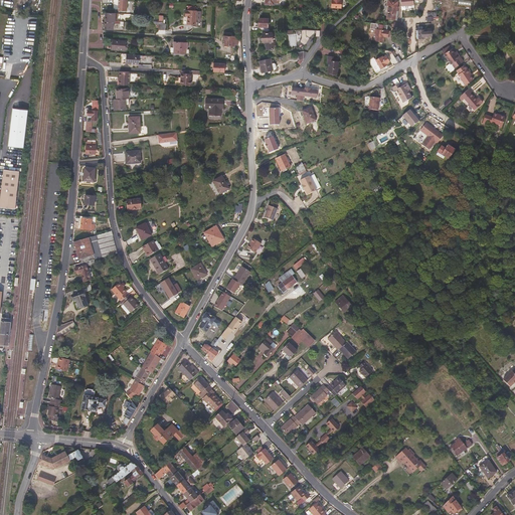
[(127,11),(128,0),(119,0),(119,11),(127,11)]
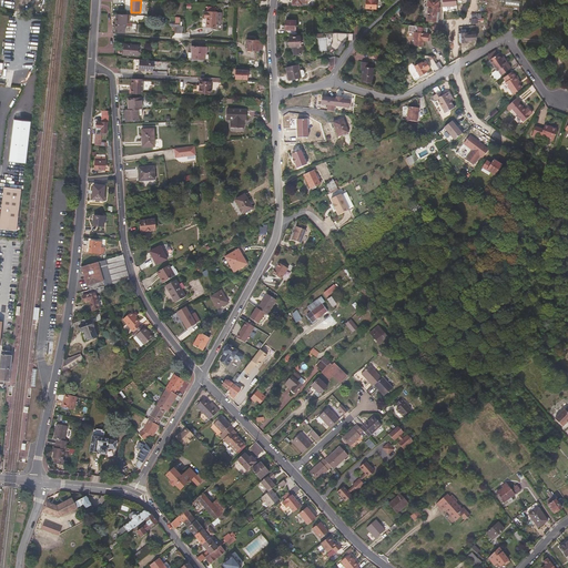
[(376,9),(376,0),(366,0),(366,9),(376,9)]
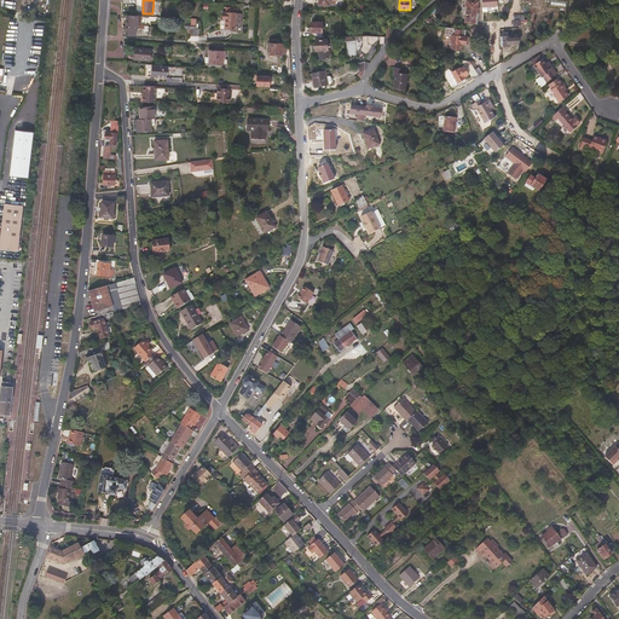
[(478,25),(479,10),(479,4),(476,3),(476,1),(467,0),(467,9),(466,23),(478,25)]
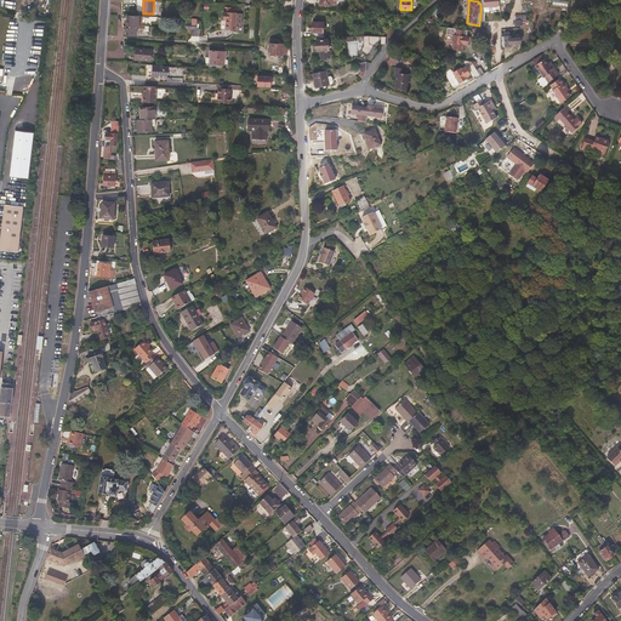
[(144,26),(138,26),(138,23),(142,23),(142,17),(127,16),(127,22),(126,22),(126,26),(126,27),(144,28),(144,27),(144,26)]
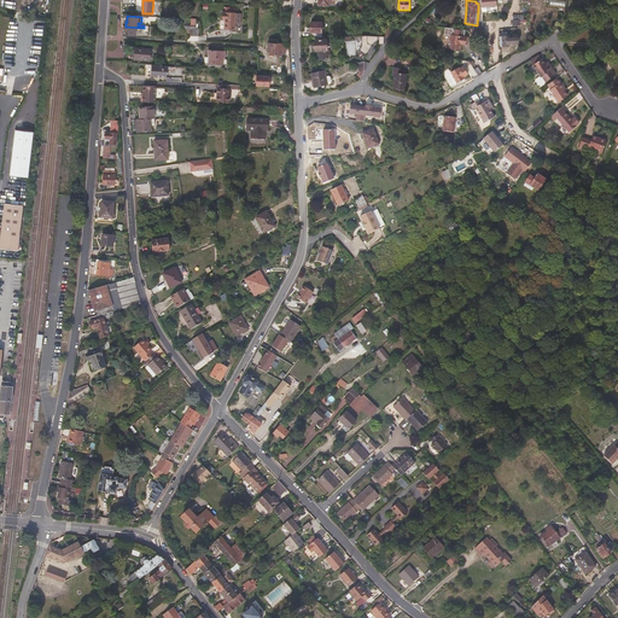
[(320,39),(320,23),(309,23),(308,33),(309,33),(309,39),(320,39)]
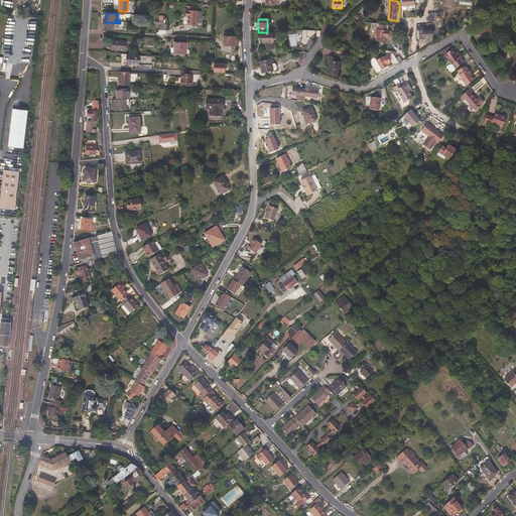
[(166,31),(166,25),(162,25),(163,22),(159,21),(159,22),(157,22),(157,25),(159,25),(158,29),(158,30),(166,31)]
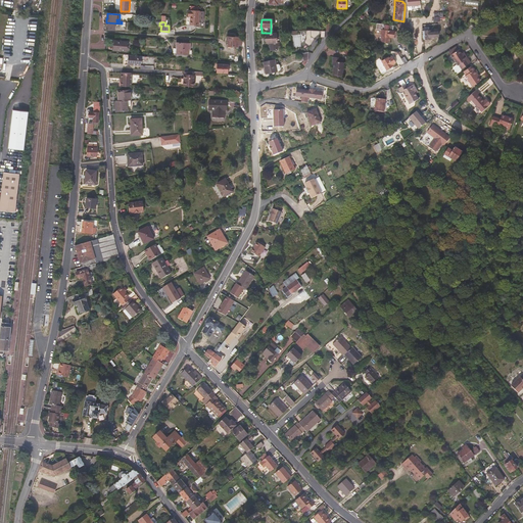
[(393,40),(394,33),(386,32),(386,30),(383,30),(383,31),(382,31),(381,36),(382,36),(381,43),(390,44),(390,39),(393,40)]
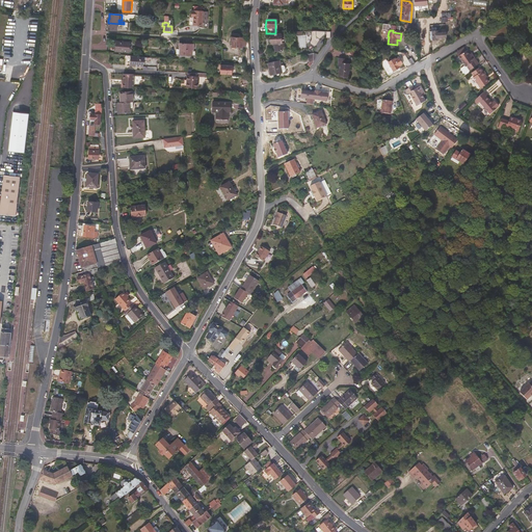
[(442,31),(441,31),(430,32),(431,41),(439,41),(437,38),(447,37),(447,33),(446,33),(446,30),(442,30),(442,31)]
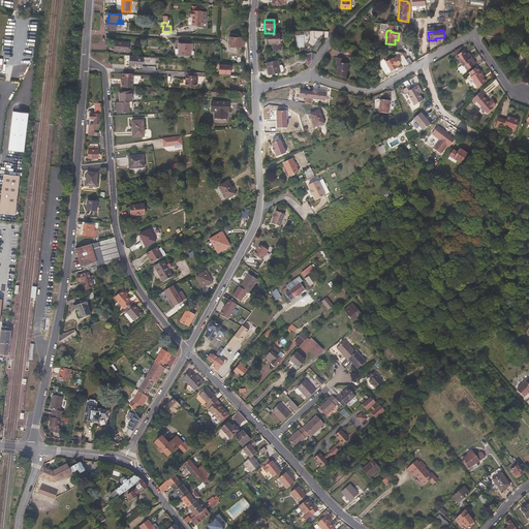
[(313,34),(318,34),(318,32),(314,31),(313,31),(310,31),(309,43),(308,44),(307,55),(313,55),(316,55),(316,50),(315,49),(316,38),(315,37),(315,35),(313,34)]
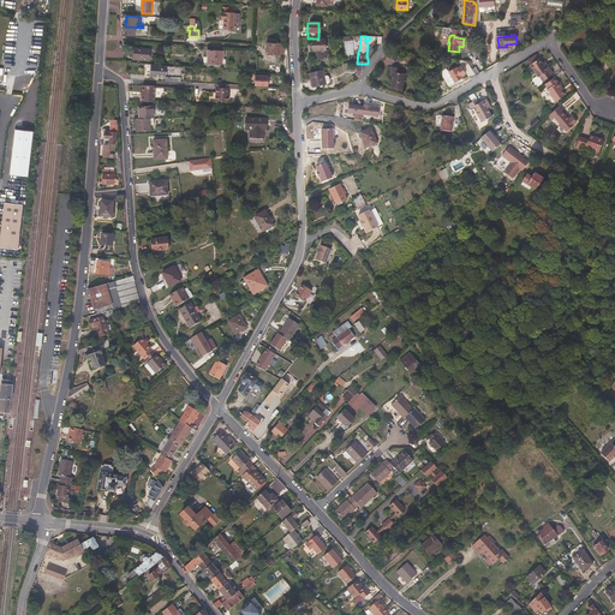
[(282,48),(282,43),(278,43),(278,41),(268,40),(267,43),(267,49),(268,51),(268,55),(280,57),(280,54),(284,54),(285,49),(282,48)]
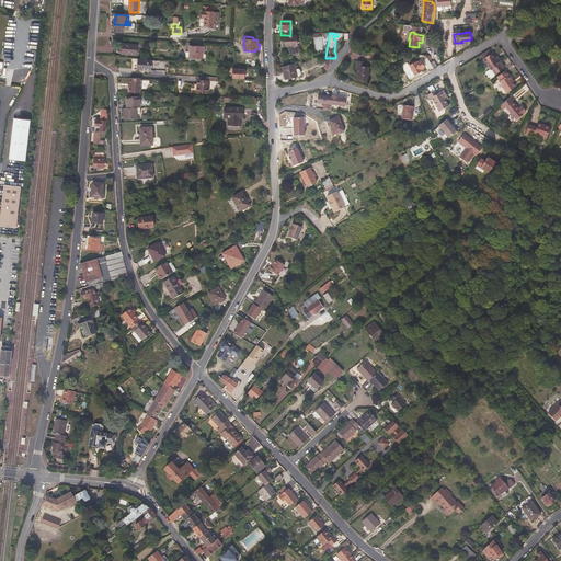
[(297,50),(297,46),(295,46),(294,36),(284,37),(284,46),(287,46),(288,55),(295,55),(295,50),(297,50)]
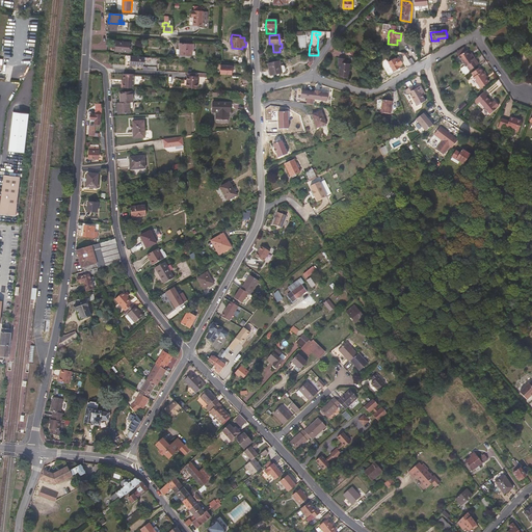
[(128,52),(129,44),(116,43),(115,51),(128,52)]
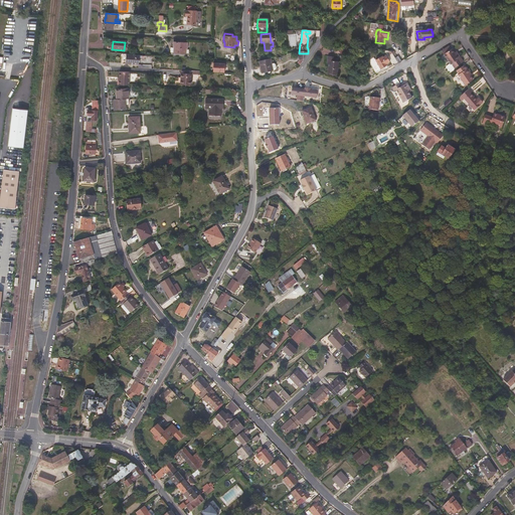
[(172,42),(171,48),(171,52),(171,55),(185,56),(186,49),(187,49),(187,43),(172,42)]
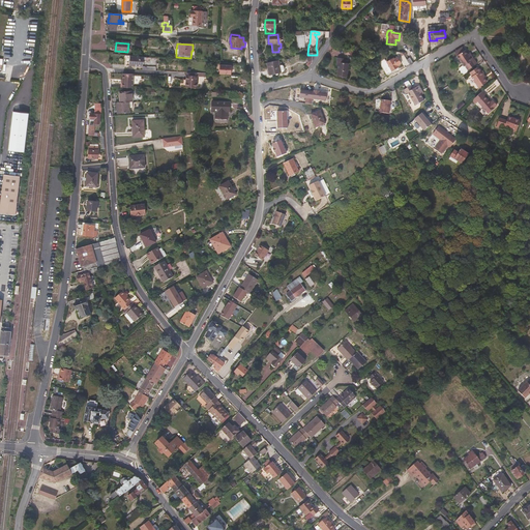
[(454,53),(457,56),(464,67),(465,66),(468,70),(477,64),(470,54),(468,55),(463,48),(454,53)]
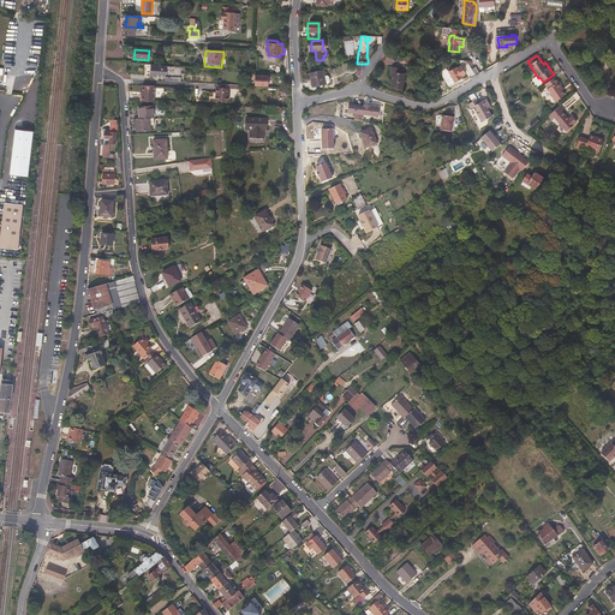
[(175,82),(175,69),(145,66),(145,76),(165,78),(165,82),(175,82)]
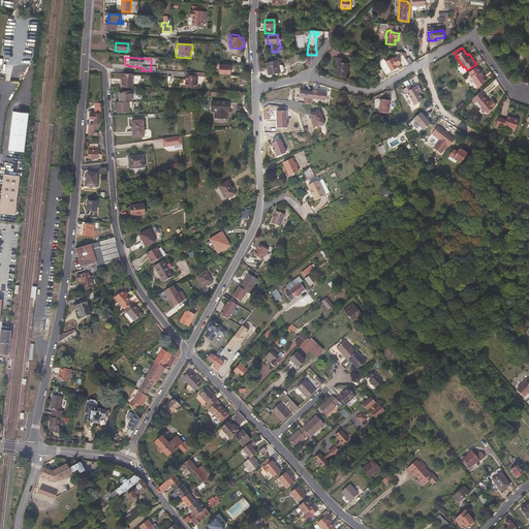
[(347,79),(348,64),(344,63),(344,59),(337,58),(336,66),(338,66),(336,76),(347,79)]
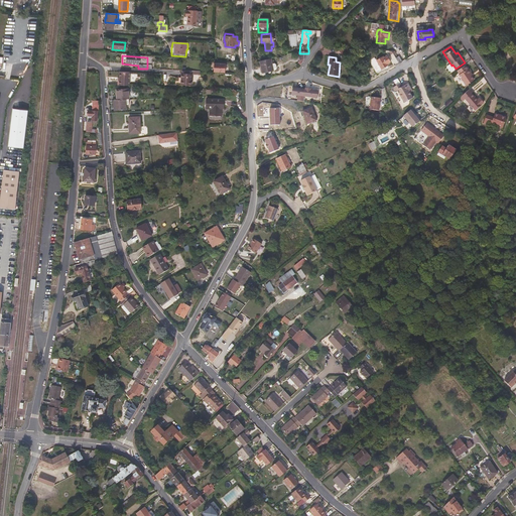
[(388,66),(387,65),(391,62),(387,56),(384,58),(383,57),(377,60),(382,70),(388,66)]
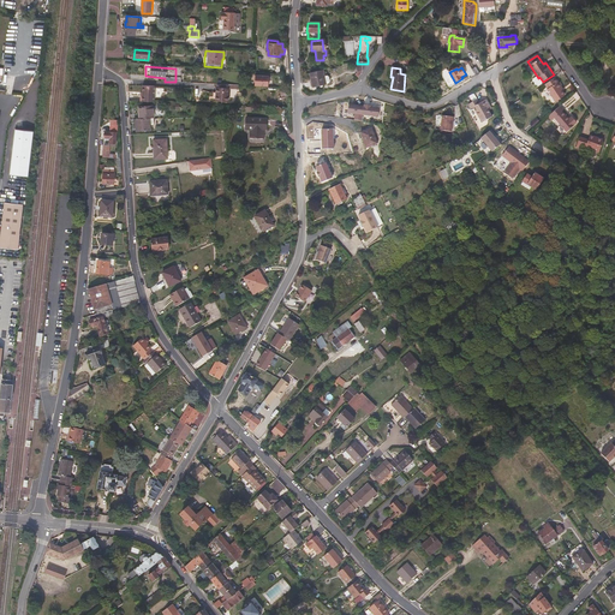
[(330,82),(329,78),(327,77),(324,77),(323,71),(310,73),(314,88),(326,85),(326,84),(328,84),(330,82)]
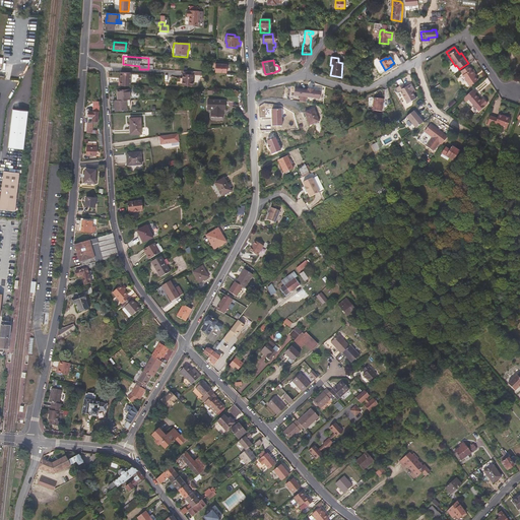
[(215,73),(228,73),(228,64),(215,63),(215,73)]
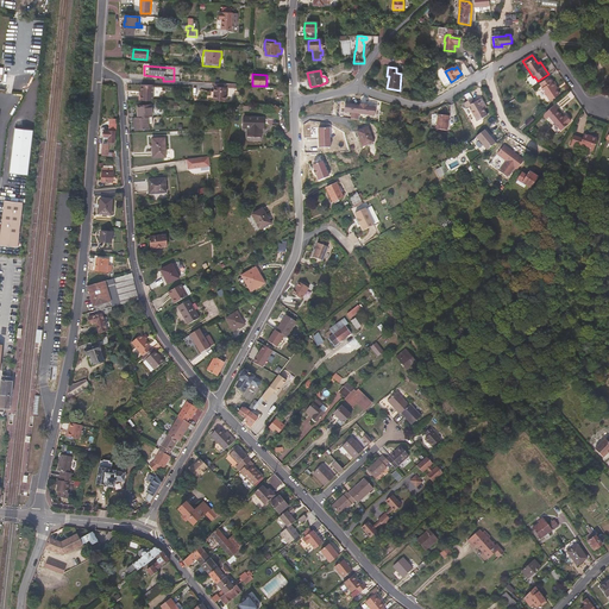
[(558,92),(556,89),(548,79),(539,86),(541,89),(540,90),(548,104),(559,96),(557,93),(558,92)]
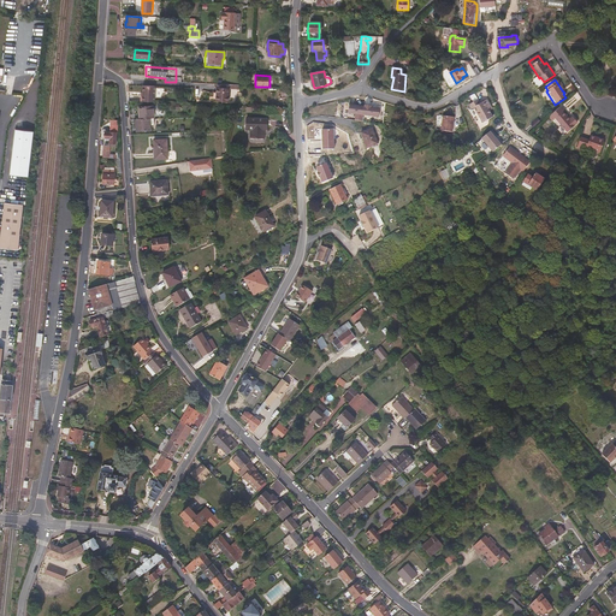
[(230,102),(230,89),(229,89),(229,86),(218,84),(218,88),(217,88),(217,102),(230,102)]
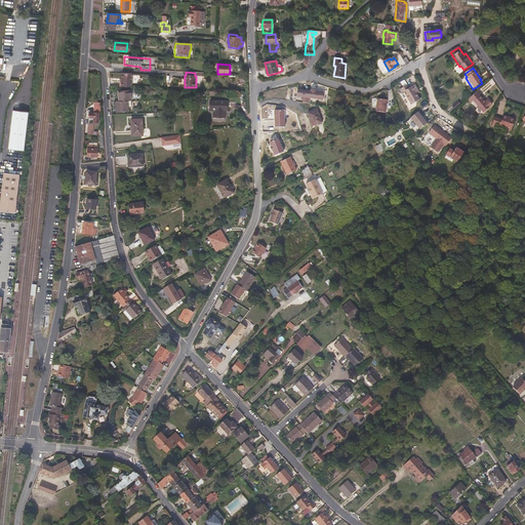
[(132,87),(132,74),(122,74),(122,81),(120,81),(120,87),(132,87)]
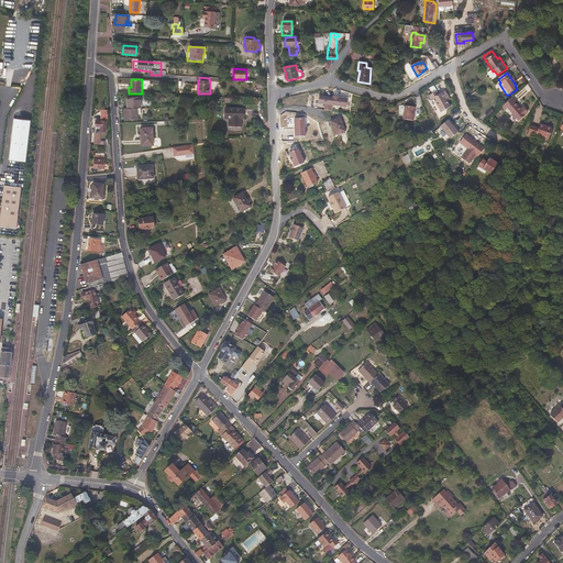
[(449,110),(445,105),(449,102),(443,94),(437,98),(437,97),(435,94),(434,95),(428,98),(429,102),(431,101),(440,116),(449,110)]
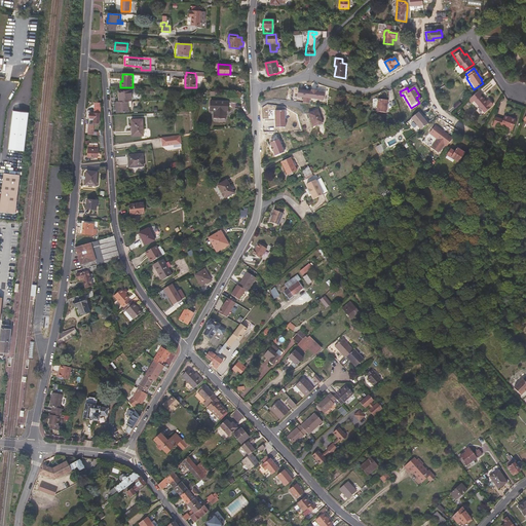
[(311,100),(325,101),(325,90),(298,89),(298,98),(304,98),(303,103),(311,104),(311,100)]
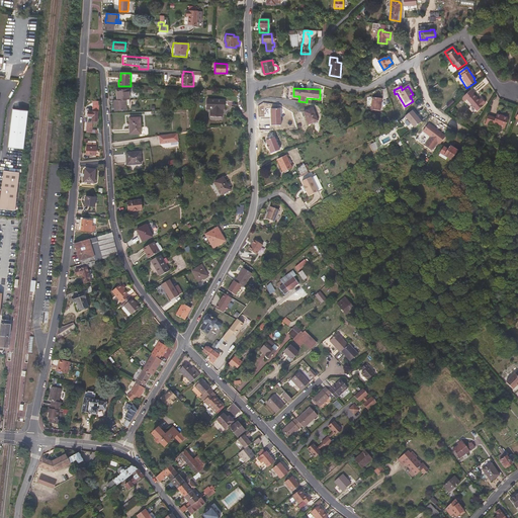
[(130,100),(128,90),(116,90),(116,100),(126,100),(130,100)]
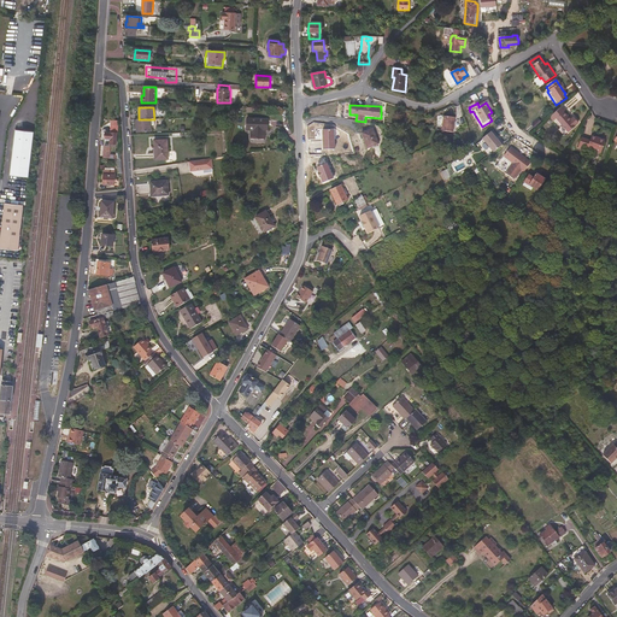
[(579,124),(574,118),(570,121),(564,113),(565,112),(562,109),(550,118),(553,123),(557,121),(568,134),(576,128),(575,127),(579,124)]
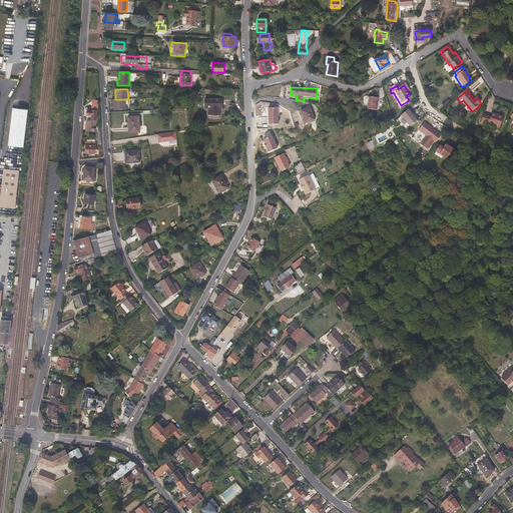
[(378,111),(379,99),(369,97),(367,110),(378,111)]
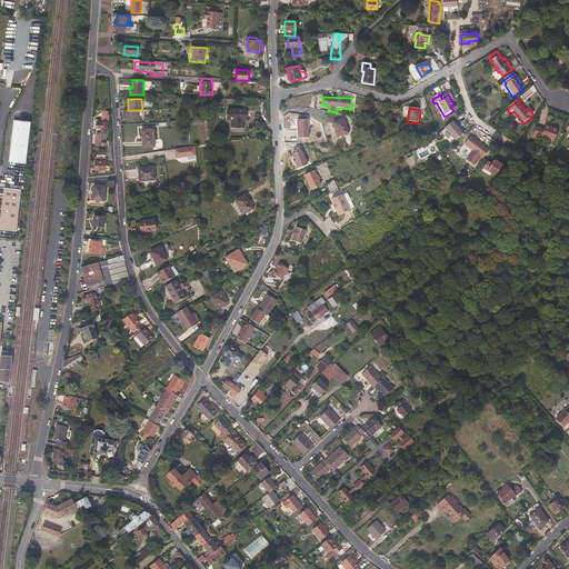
[(139,121),(139,110),(128,110),(126,111),(126,122),(139,121)]
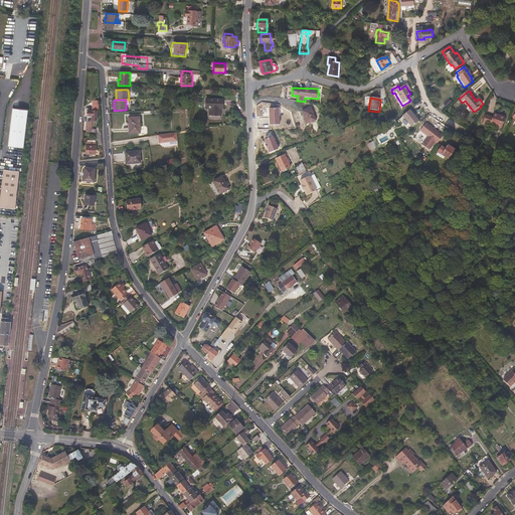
[(223,109),(224,101),(205,100),(205,109),(209,110),(209,117),(220,117),(221,109),(223,109)]
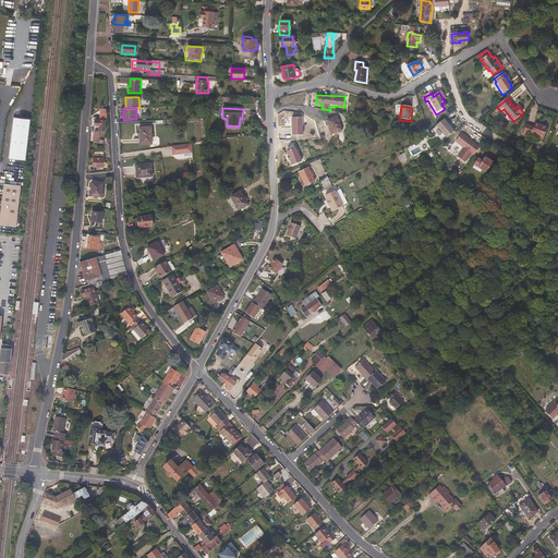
[(95,121),(95,125),(95,128),(99,128),(99,131),(105,132),(105,121),(106,121),(107,113),(100,113),(99,121),(95,121)]
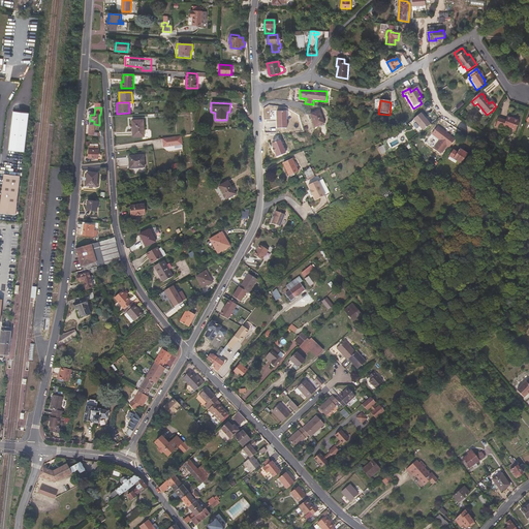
[(324,125),(319,112),(310,116),(315,129),(324,125)]
